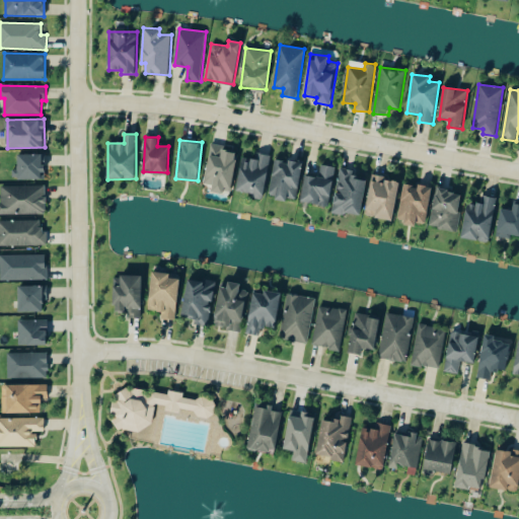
[(213,190),(231,193),(238,150),(212,145),(205,183),(213,184),(213,190)]
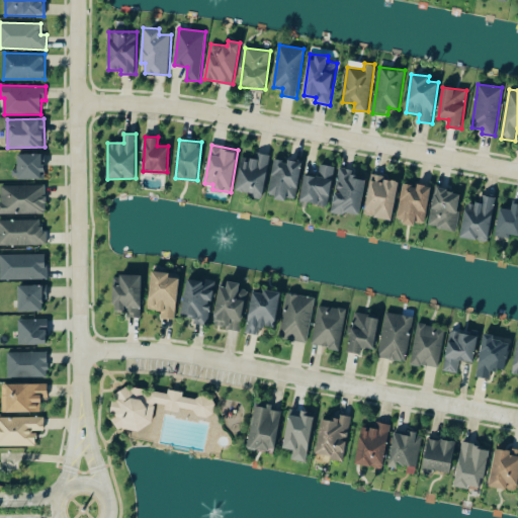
[(243,157),(236,189),(253,193),(252,197),(262,199),(271,155),(256,152),(255,159),(243,157)]
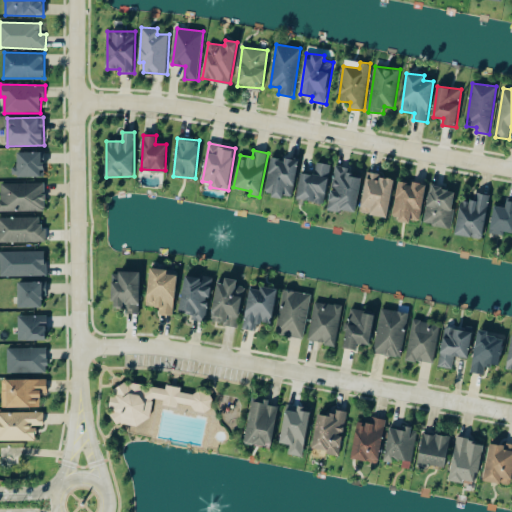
[(17,151),(16,175),(45,176),(45,152),(17,151)]
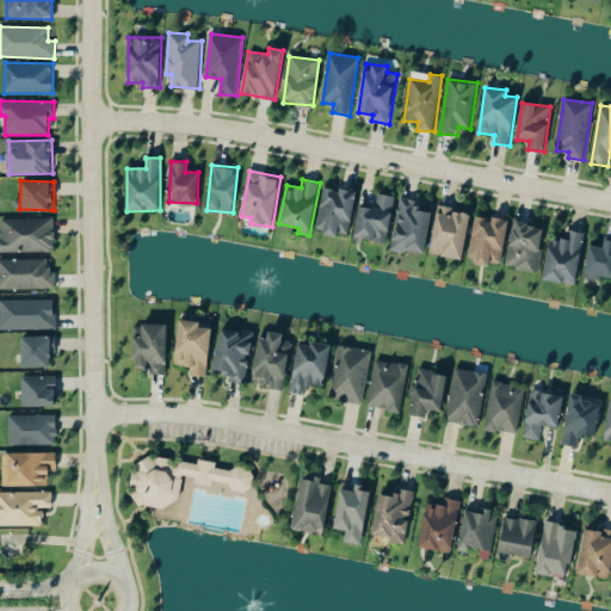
[(339,189),(339,190),(322,189),(319,233),(351,235),(355,190),(339,189)]
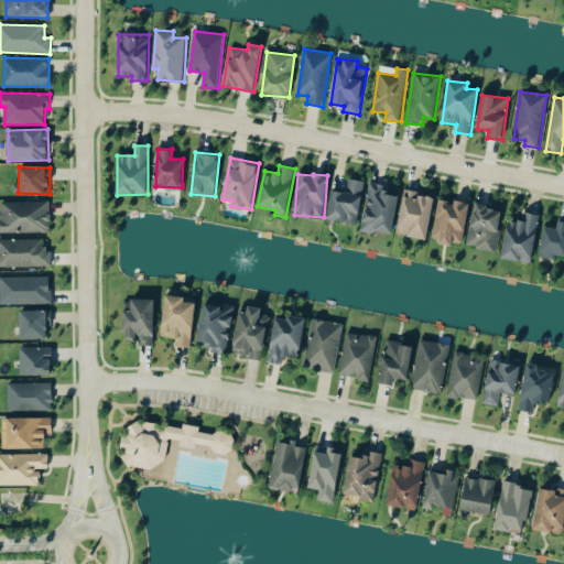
[(332,190),(327,220),(359,224),(364,181),(349,180),(348,192),(332,190)]
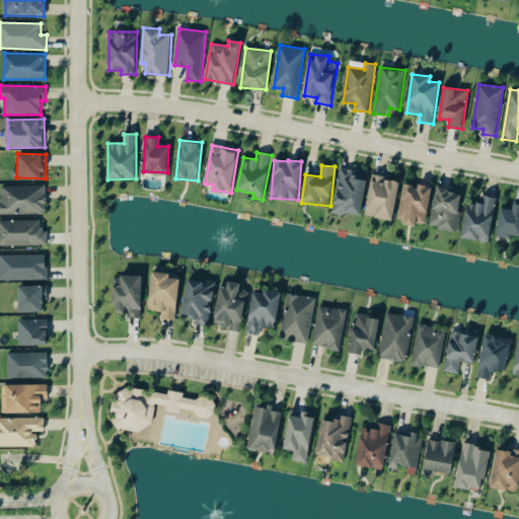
[(367,179),(352,176),(353,170),(341,167),(331,211),(360,217),(367,179)]
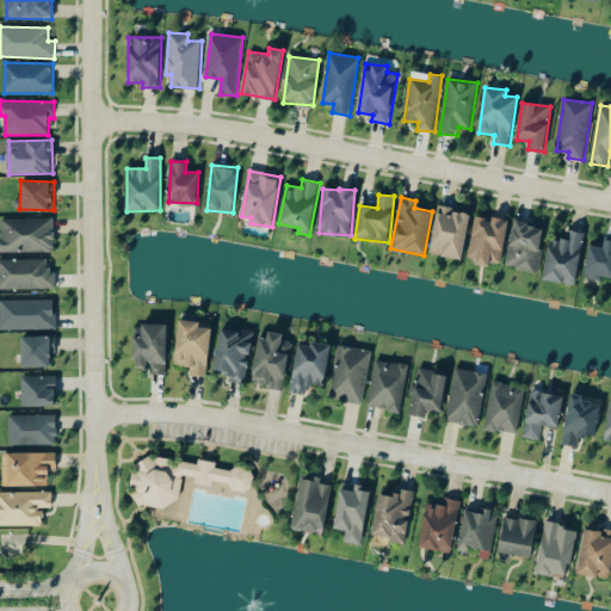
[(431,255),(464,259),(470,211),(437,208),(431,255)]
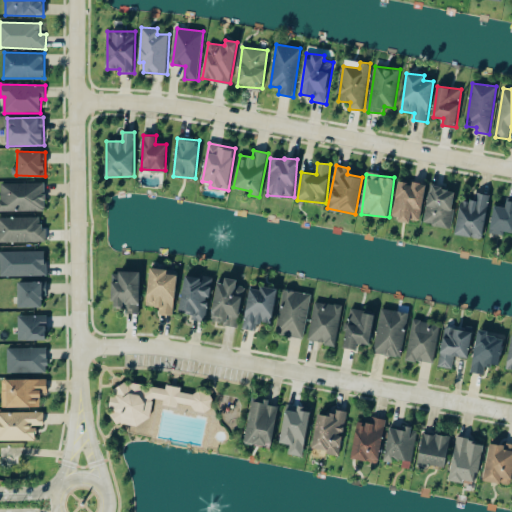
[(421,221),(426,183),(412,182),(412,183),(398,182),(393,219),(412,221),(412,220),(421,221)]
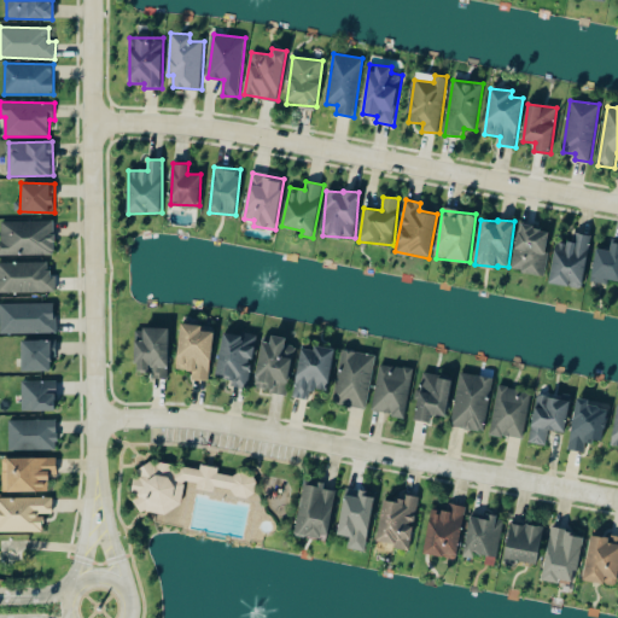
[(3,221),(1,255),(56,255),(56,221),(3,221)]
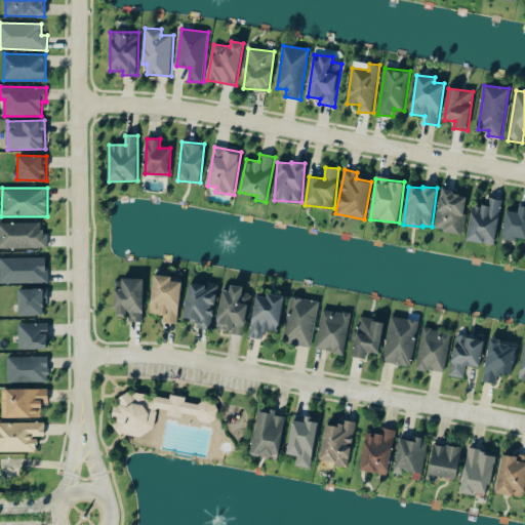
[(468,195),(442,191),(436,230),(462,234),(468,195)]
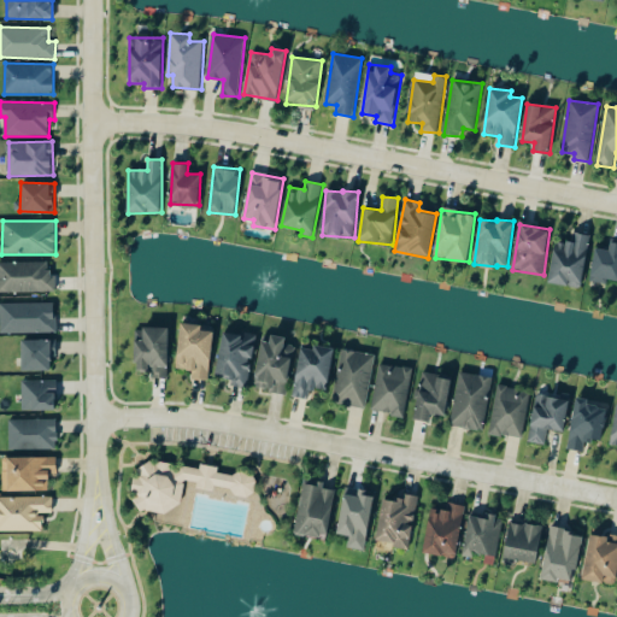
[(589,234),(575,233),(574,242),(554,241),(550,283),(583,287),(589,234)]
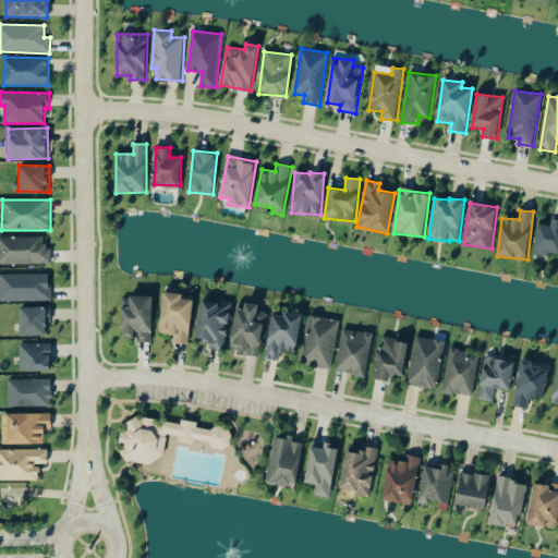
[(552,225),(538,223),(535,253),(557,255),(557,218),(553,218),(552,225)]
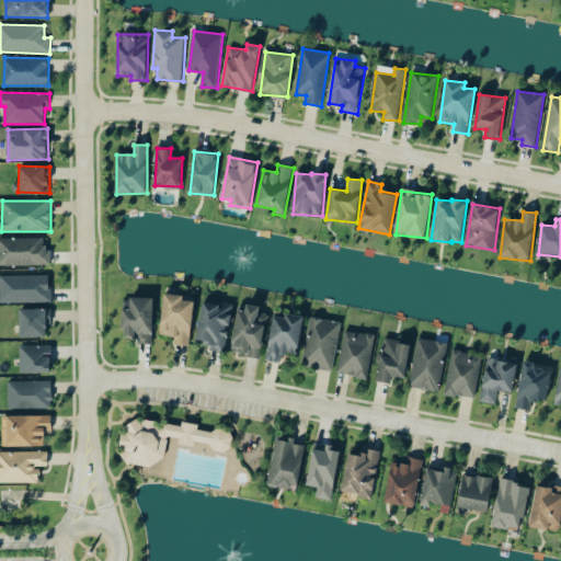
[(44,238),(0,238),(0,266),(52,265),(52,248),(45,248),(44,238)]
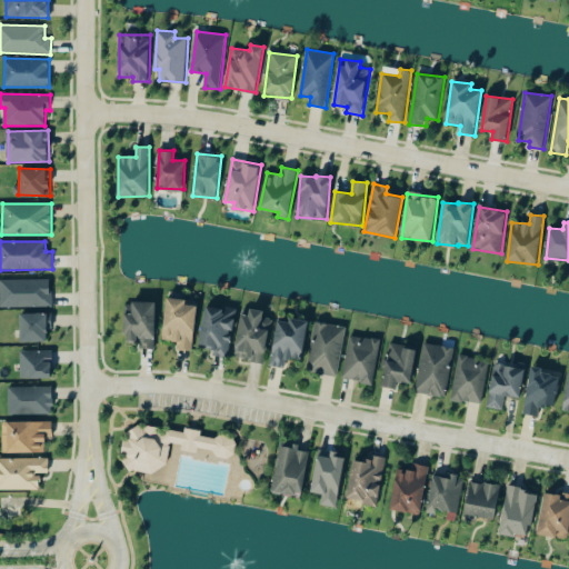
[(51,279),(0,280),(1,308),(52,307),(51,279)]
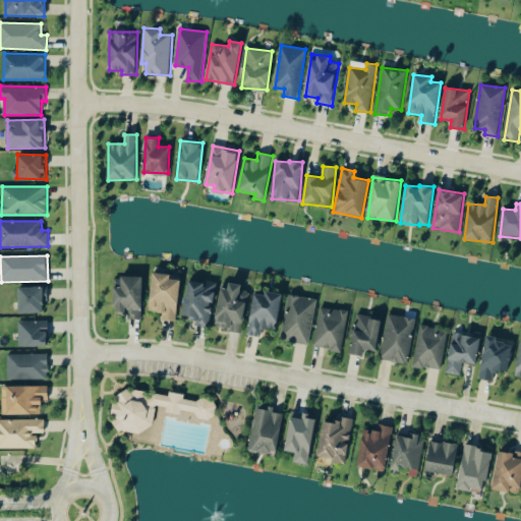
[(150,311),(163,312),(162,321),(178,321),(180,280),(171,279),(171,274),(152,273),(150,311)]
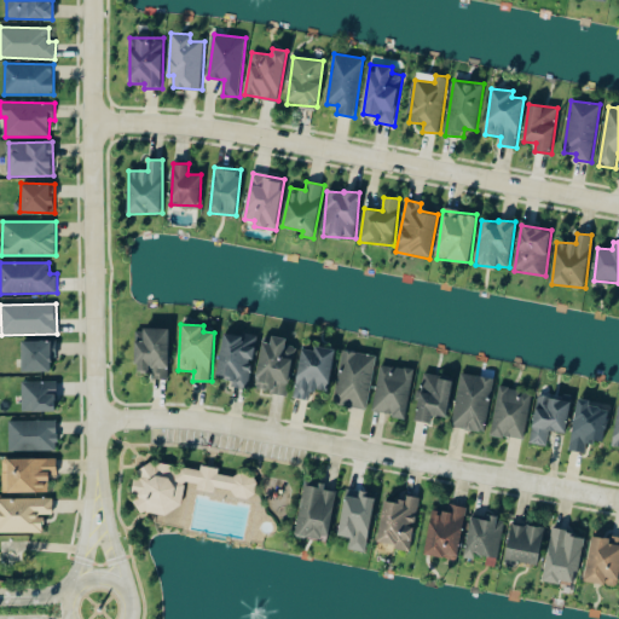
[(171,329),(144,328),(144,342),(137,342),(137,371),(151,371),(151,379),(168,380),(171,329)]
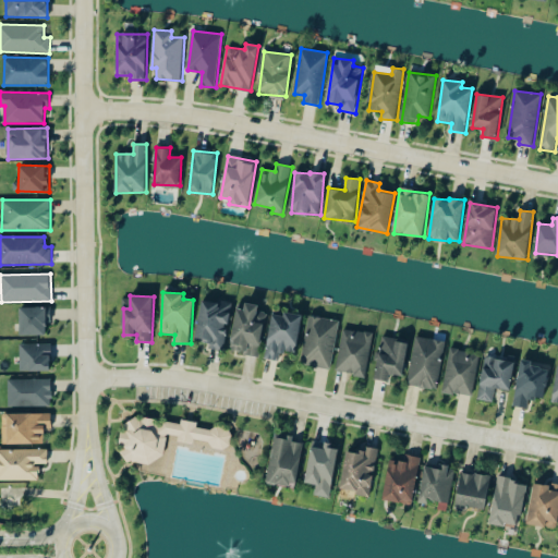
[(196,340),(210,342),(209,349),(225,350),(231,303),(202,300),(196,340)]
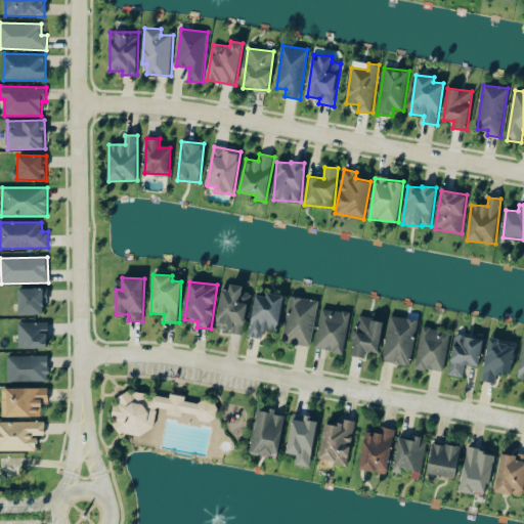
[(244,334),(250,293),(243,292),(243,289),(223,286),(216,330),(244,334)]
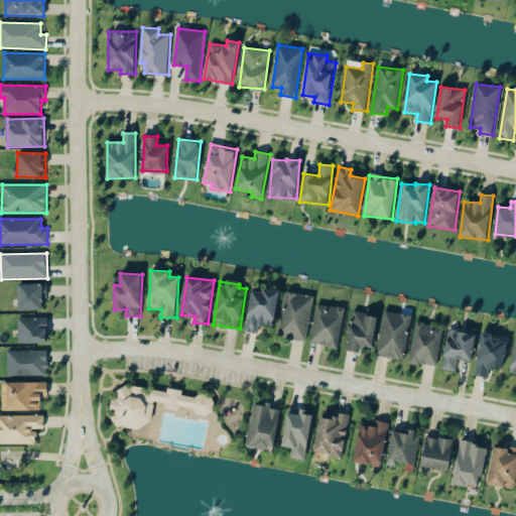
[(18,309),(45,310),(45,284),(19,284),(18,309)]
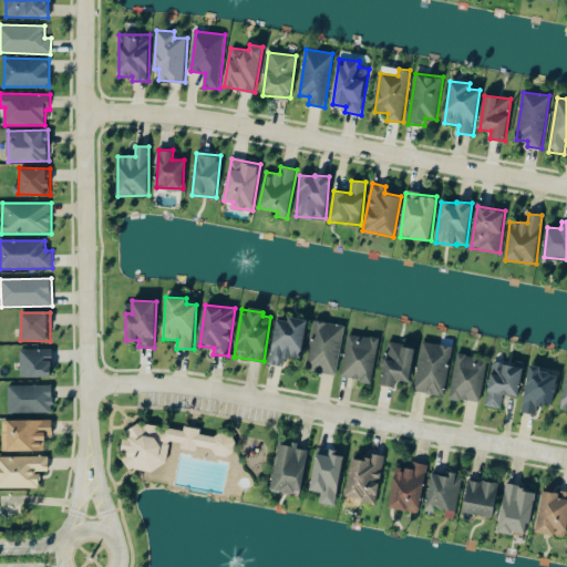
[(271,366),(284,367),(285,357),(302,359),(306,319),(288,317),(288,320),(275,319),(271,366)]
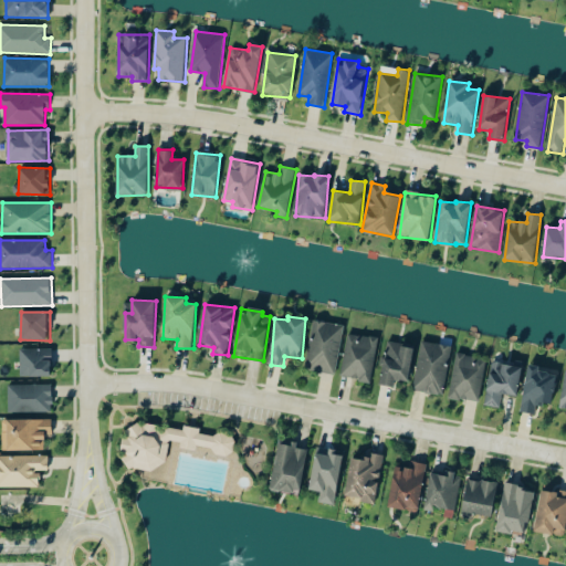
[(342,324),(313,322),(310,367),(320,367),(320,373),(338,374),(342,324)]
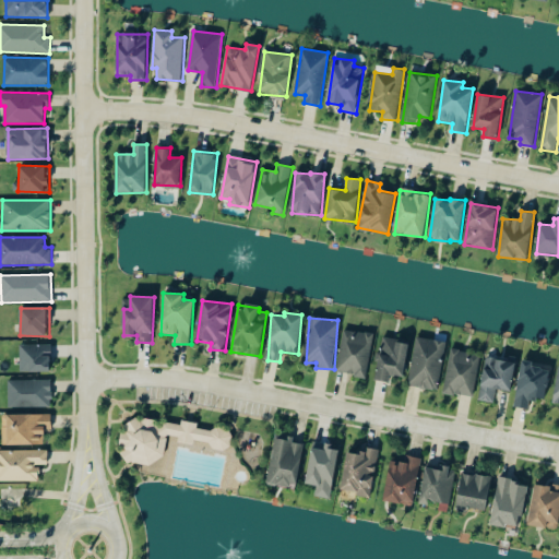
[(367,377),(375,334),(345,329),(337,372),(367,377)]
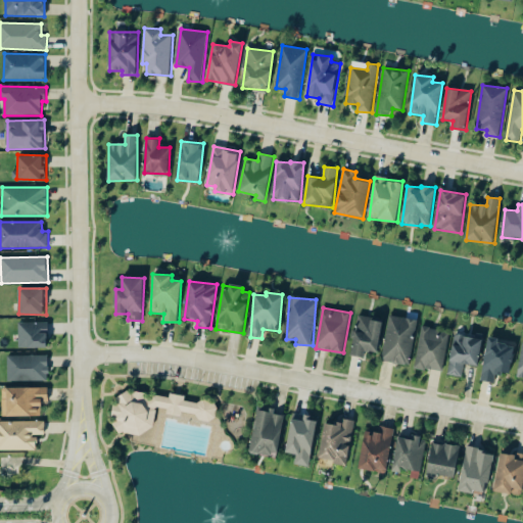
[(351,355),(365,358),(366,350),(378,352),(383,320),(358,316),(351,355)]
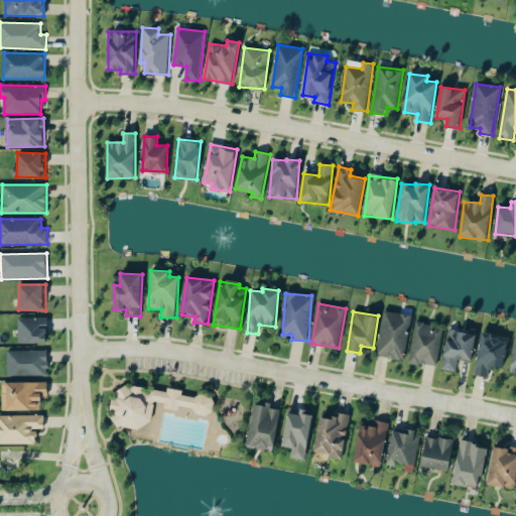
[(404,361),(411,315),(385,311),(378,356),(404,361)]
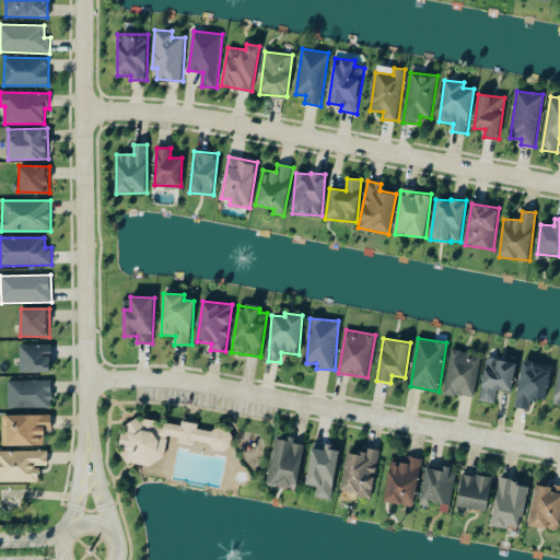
[(21,373),(51,373),(51,345),(21,346),(21,373)]
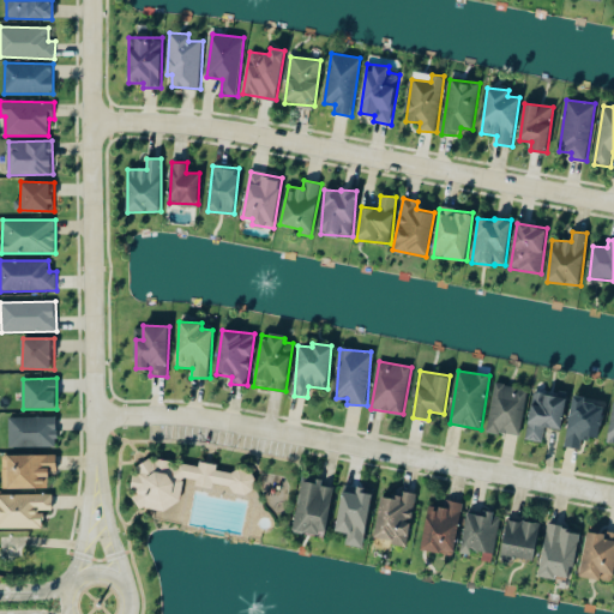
[(521,437),(529,390),(497,384),(487,431),(521,437)]
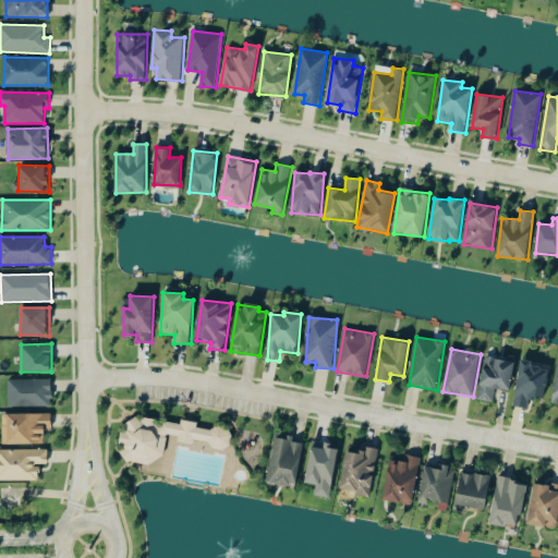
[(516,362),(486,355),(477,399),(494,402),(497,387),(510,390),(516,362)]
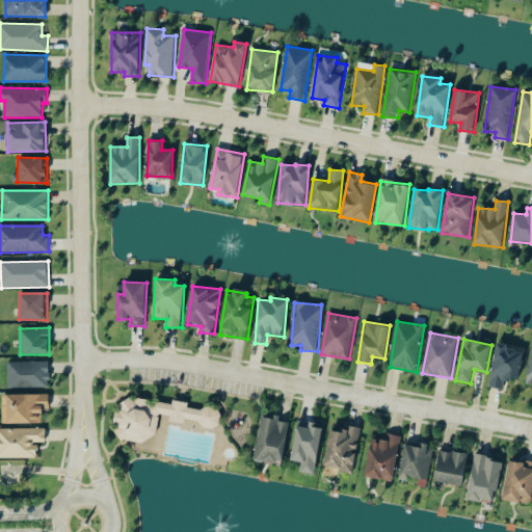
[(524,351),(508,348),(508,344),(498,342),(490,387),(503,389),(505,378),(520,380),(524,351)]
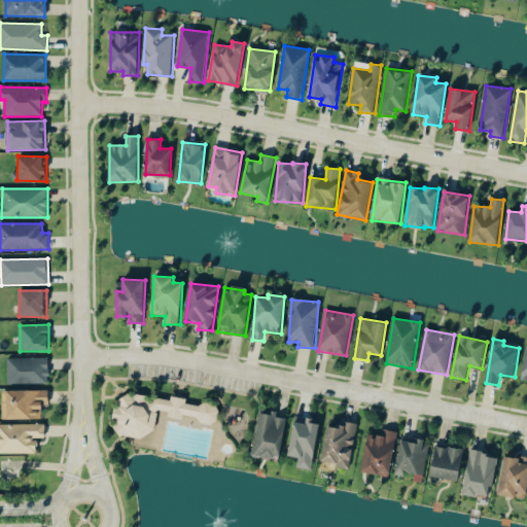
[(48,358),(8,359),(9,384),(49,384),(48,358)]
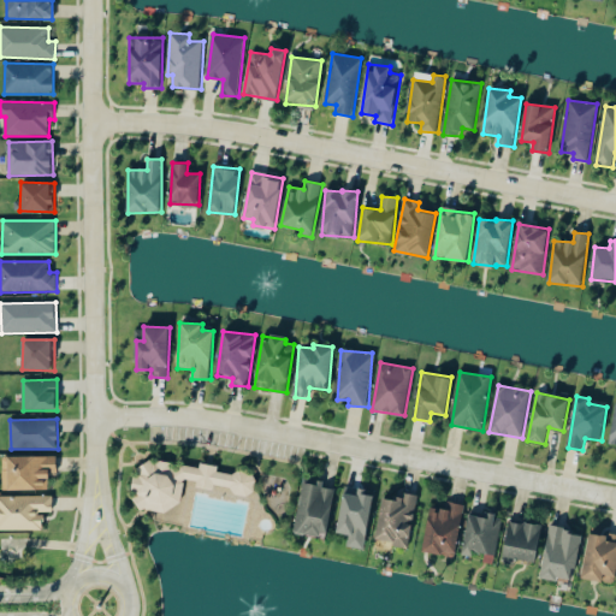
[(49,491),(49,474),(58,473),(58,456),(3,457),(4,491),(49,491)]
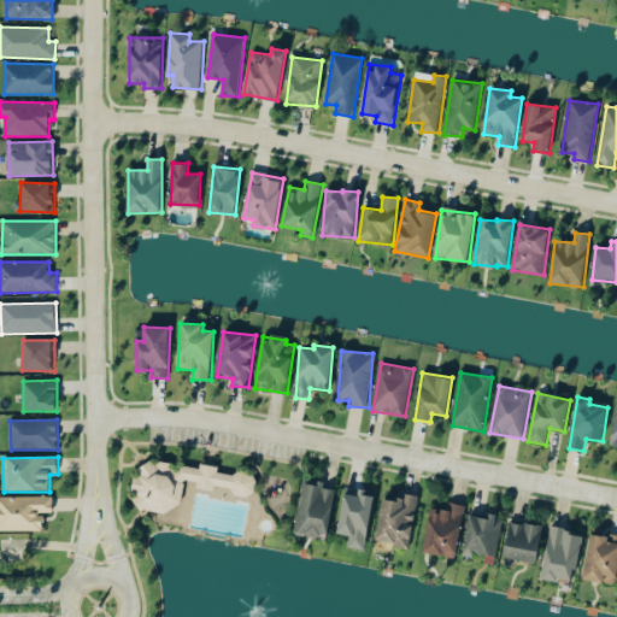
[(257,477),(219,470),(219,466),(201,464),(200,469),(142,459),(140,479),(134,477),(133,491),(140,492),(136,510),(169,515),(170,506),(181,507),(186,481),(198,482),(197,488),(216,492),(216,489),(254,495),(257,477)]
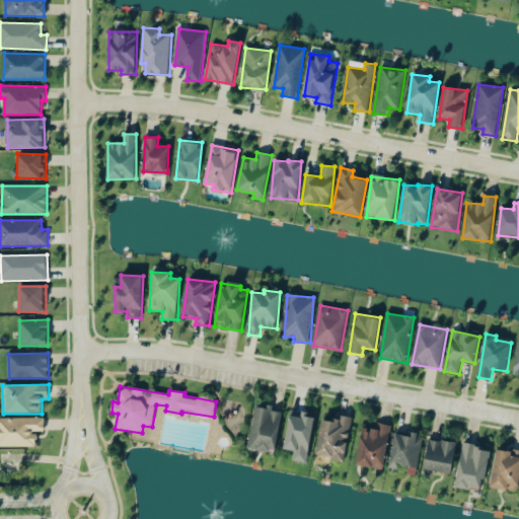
[(283,413),(273,411),(274,405),(255,402),(248,448),(276,452),(283,413)]
